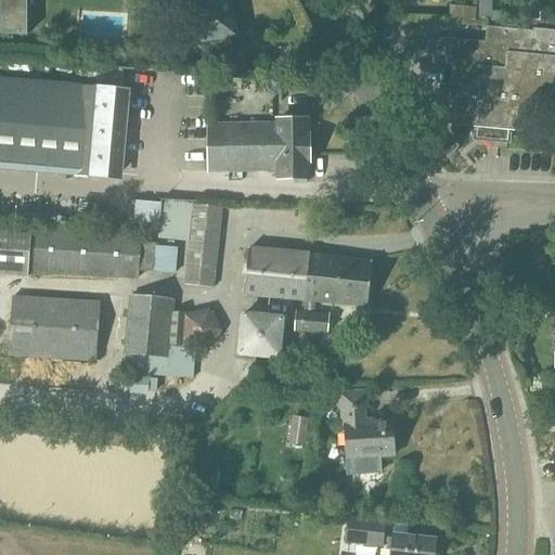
[(0,0),(0,35),(26,36),(26,0),(0,0)]
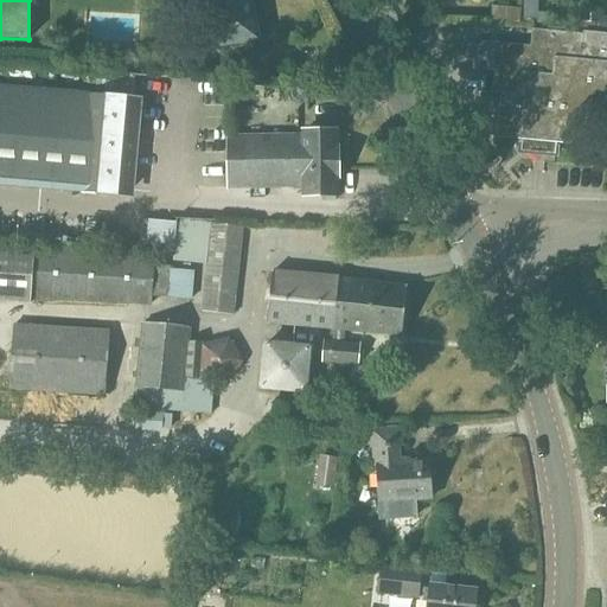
[(186,0),(189,7),(195,6),(217,2),(223,44),(255,38),(249,0),(186,0)]
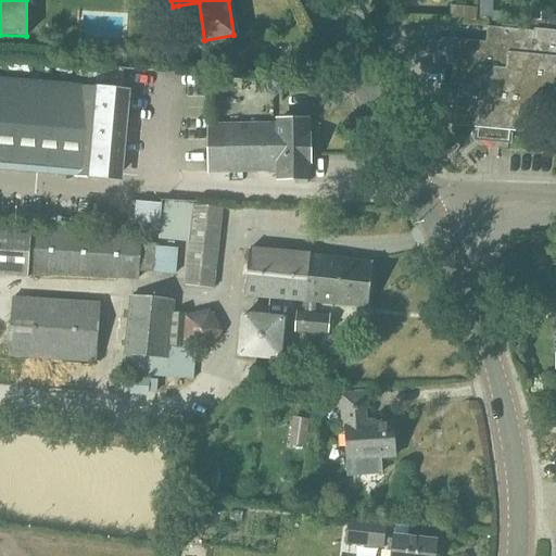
[(492,0),(479,0),(479,19),(502,20),(502,12),(493,12),(492,0)]
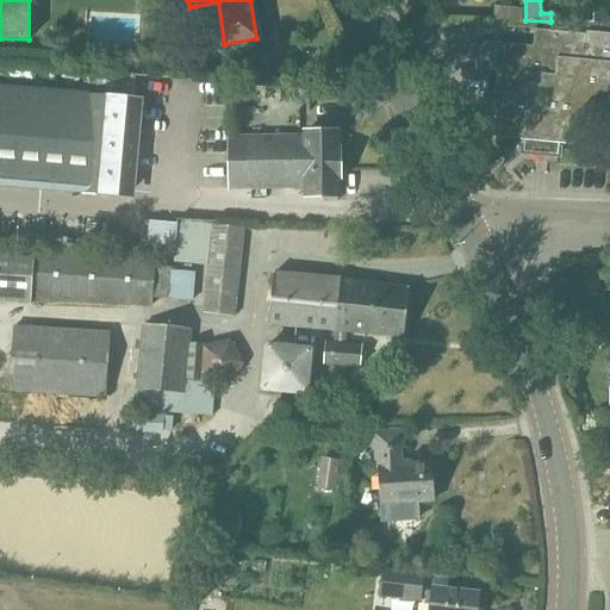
[(524,23),(526,10),(492,6),(491,20),(524,23)]
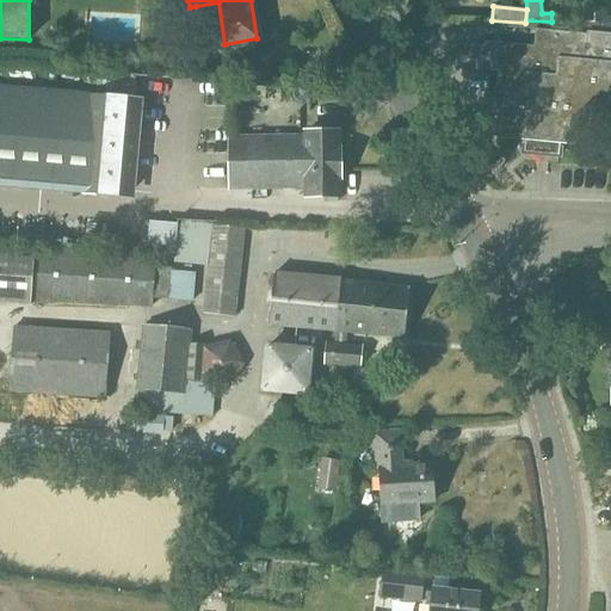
[(594,11),(584,11),(584,24),(594,24),(594,11)]
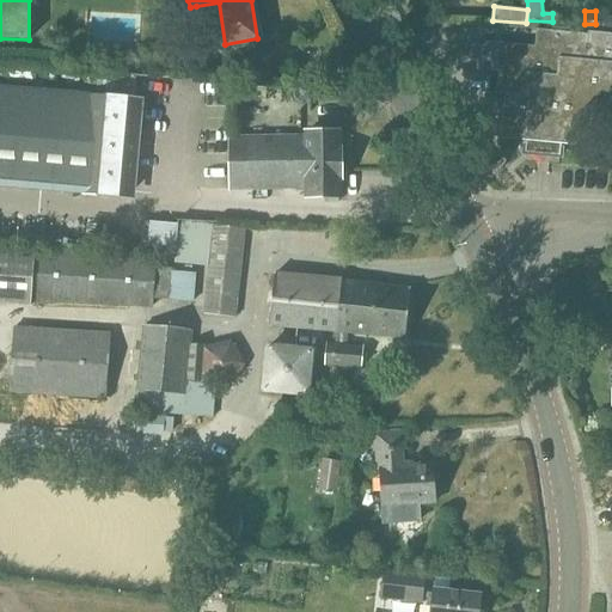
[(585,34),(533,29),(532,44),(483,40),(483,46),(467,44),(466,60),(497,62),(494,93),(503,95),(503,93),(522,95),(525,71),(557,74),(560,55),(611,60),(611,34),(585,31),(585,34)]
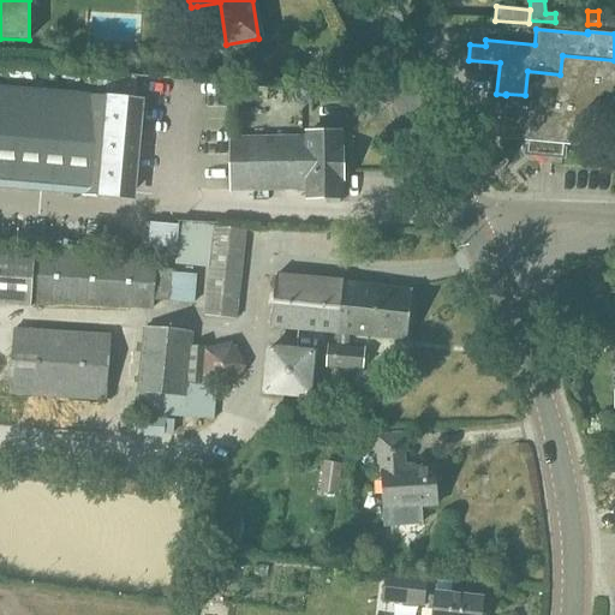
[(614,106),(614,60),(562,55),(560,75),(527,71),(525,95),(506,94),(506,95),(503,120),(503,129),(502,139),(599,149),(603,106),(614,106)]
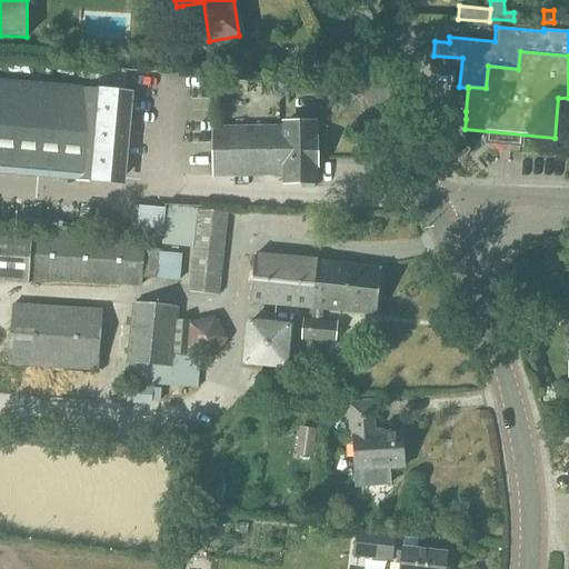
[(0,170),(122,181),(129,98),(0,86),(0,170)]
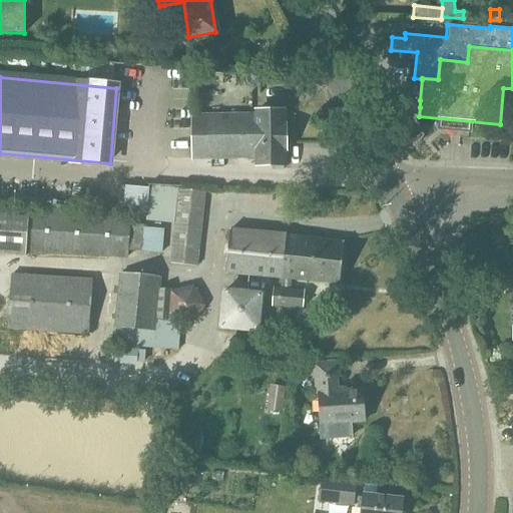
[(285,126),(285,110),(257,111),(257,114),(192,116),(193,160),(257,158),(257,166),(272,165),(272,170),(283,169),(283,165),(286,164),(285,149),(287,149),(286,126),(285,126)]
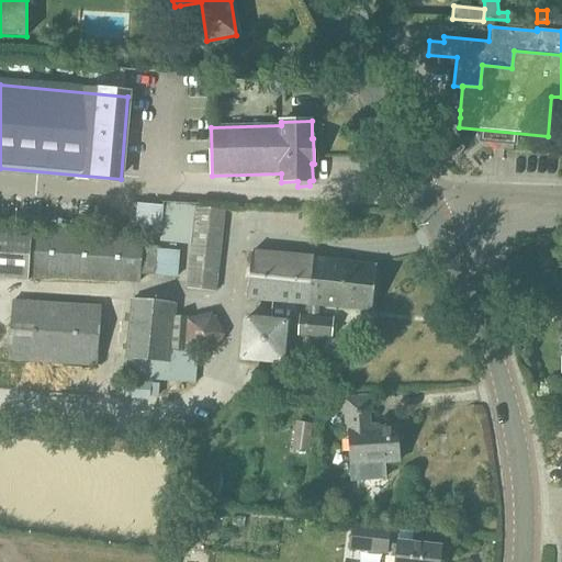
[(216,292),(225,211),(197,208),(197,204),(164,202),(159,243),(192,245),(187,289),(216,292)]
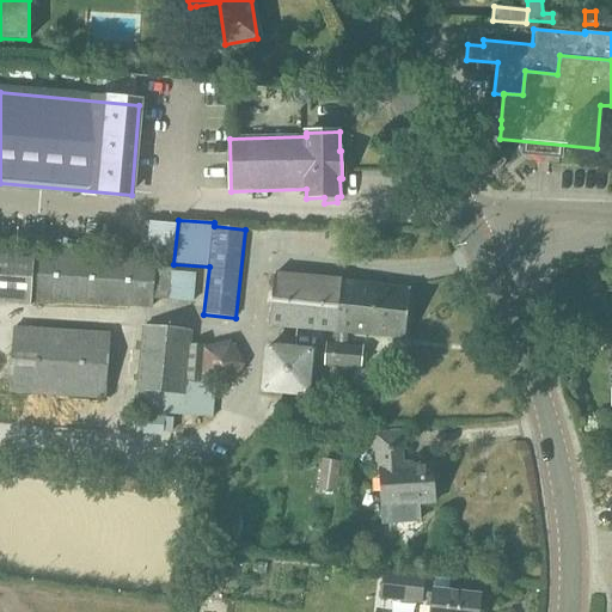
[(172,251),(175,224),(154,221),(152,249),(172,251)]
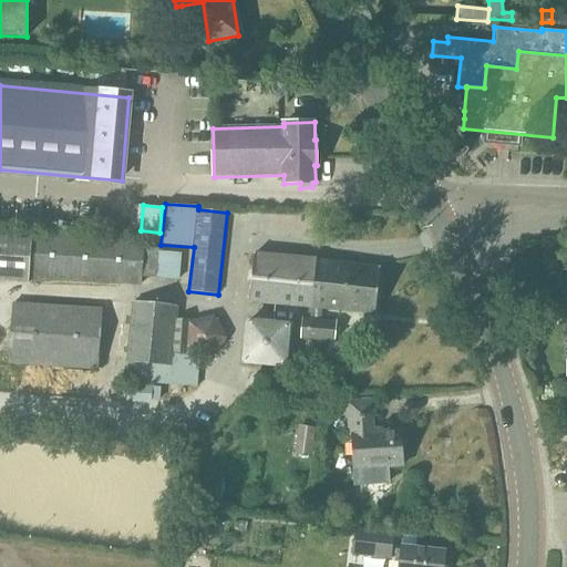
[(29,275),(30,275),(141,282),(143,243),(32,234),(32,233),(0,230),(0,279),(29,281),(29,275)]
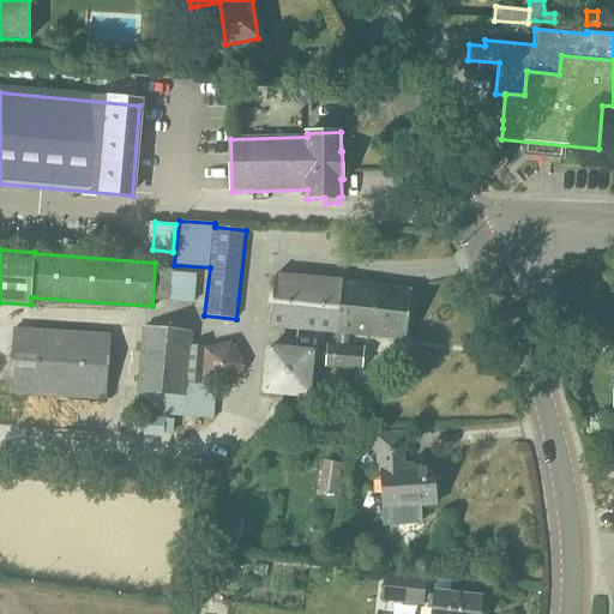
[(192,305),(194,275),(172,272),(168,302),(192,305)]
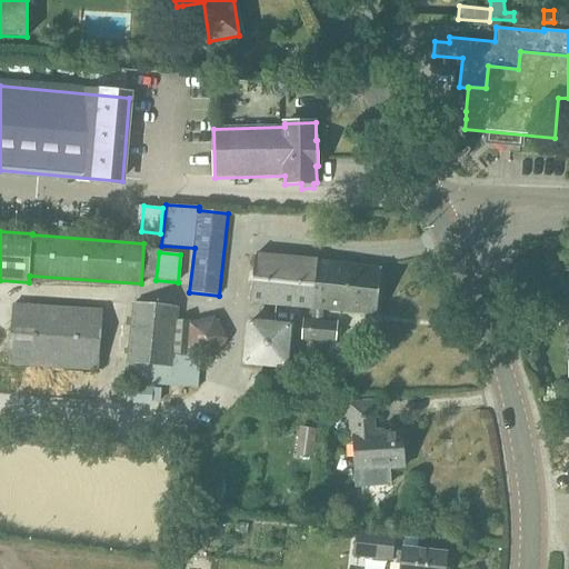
[(251,286),(250,303),(312,310),(311,322),(310,322),(306,321),(305,339),(308,339),(335,341),(338,341),(340,325),(336,325),(322,323),(323,311),(335,312),(376,317),(379,286),(380,268),(255,255),(251,286)]
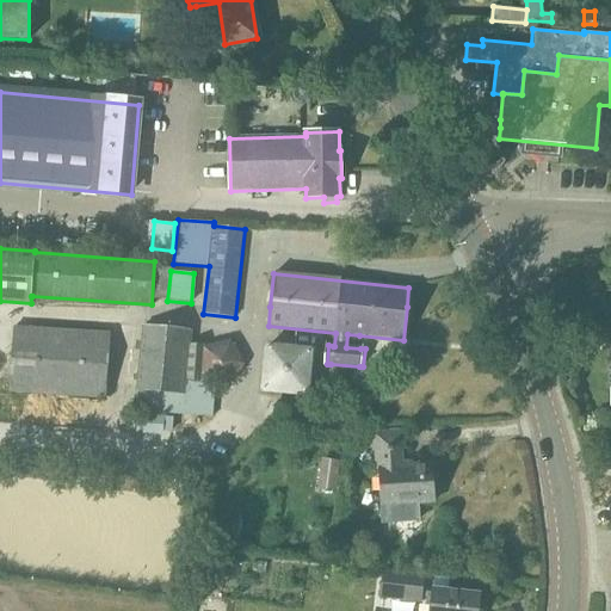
[(246,364),(233,340),(205,345),(191,344),(192,332),(143,327),(135,411),(136,411),(164,413),(184,415),(213,418),(216,381),(229,387),(246,364)]
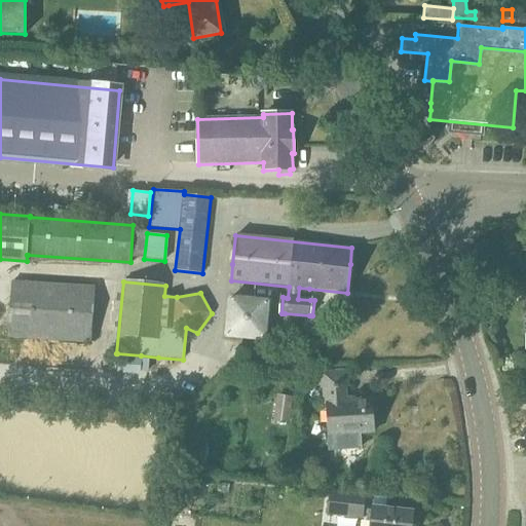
[(91,343),(95,289),(11,284),(7,337),(91,343)]
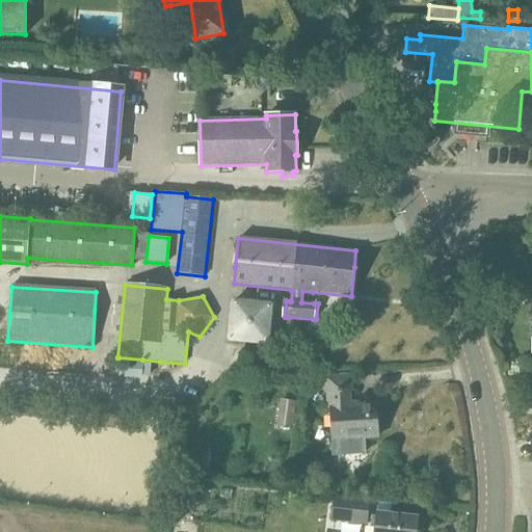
[(270,306),(234,301),(231,339),(267,342),(270,306)]
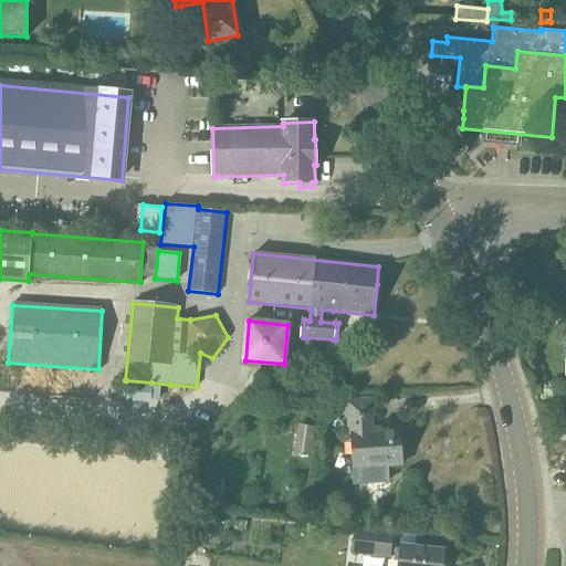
[(160,387),(125,385),(124,400),(150,402),(150,400),(159,400),(160,387)]
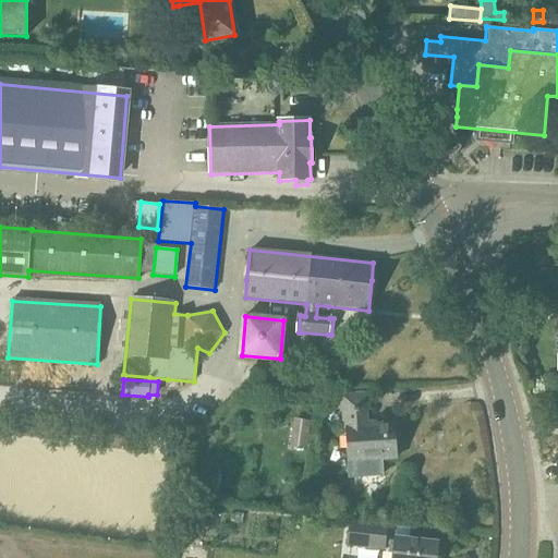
[(366,393),(338,396),(339,411),(346,410),(347,428),(344,428),(347,453),(348,465),(349,477),(384,474),(383,458),(396,457),(392,425),(368,427),(366,393)]
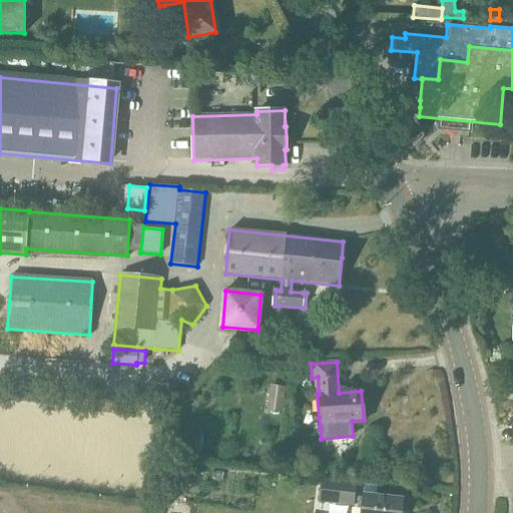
[(23,400),(24,385),(11,384),(9,399),(23,400)]
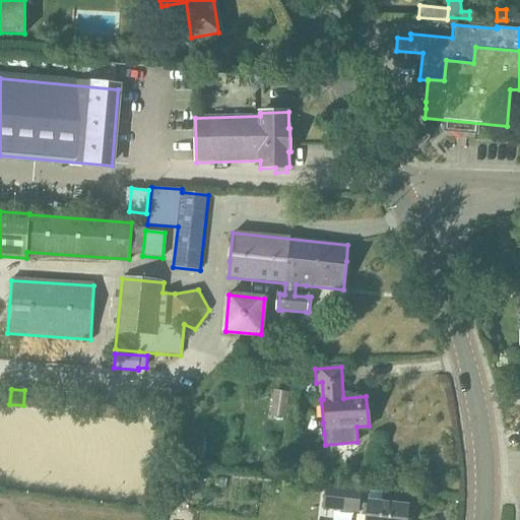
[(359,515),(362,493),(326,488),(324,511),(359,515)]
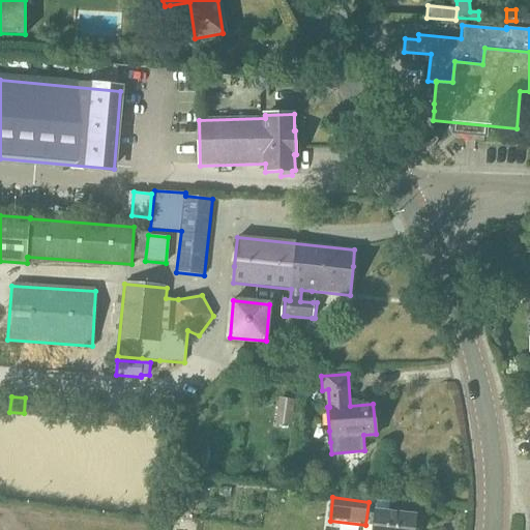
[(415,529),(417,519),(375,513),(372,529),(415,529)]
